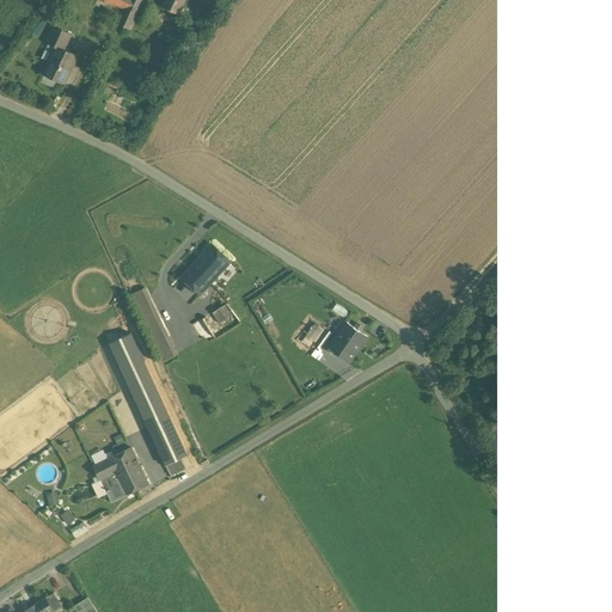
[(128,0),(124,8),(117,23),(132,30),(145,0),(128,0)]
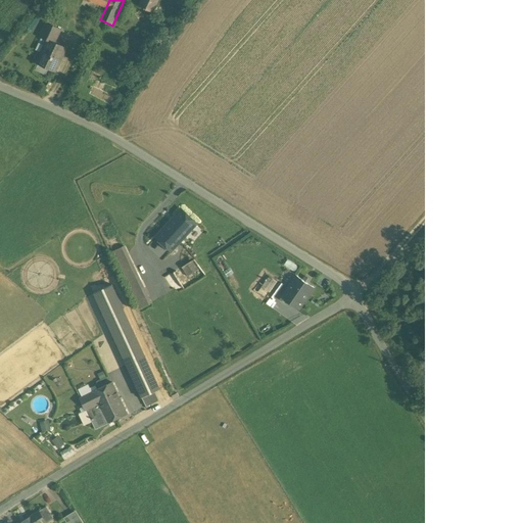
[(141,0),(139,6),(153,12),(158,0),(141,0)]
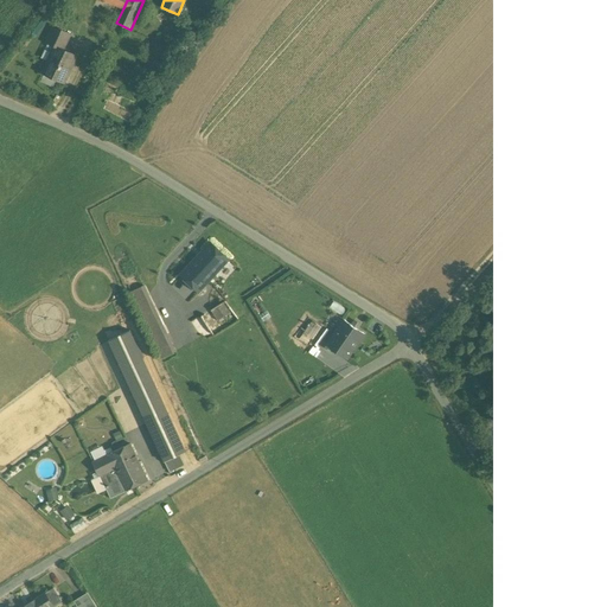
[(70,33),(55,26),(51,34),(66,42),(70,33)]
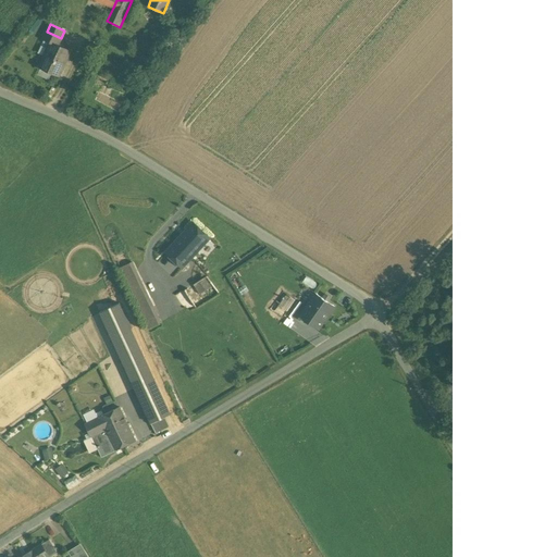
[(61,38),(47,32),(44,38),(52,42),(40,67),(59,75),(71,50),(58,45),(61,38)]
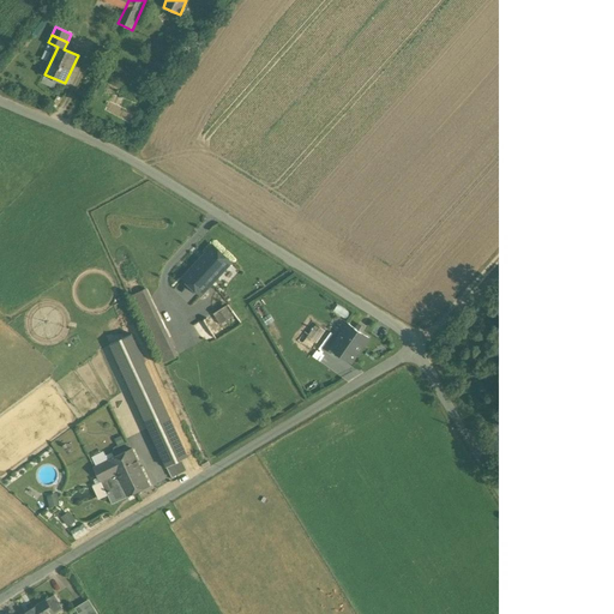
[(214,245),(197,262),(216,280),(233,263),(214,245)]
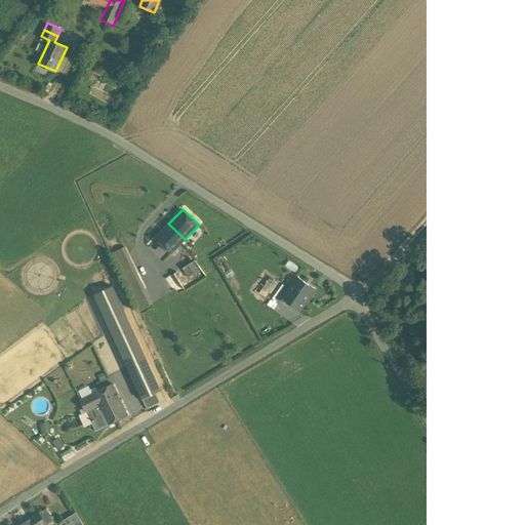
[(185,239),(168,224),(156,237),(172,252),(185,239)]
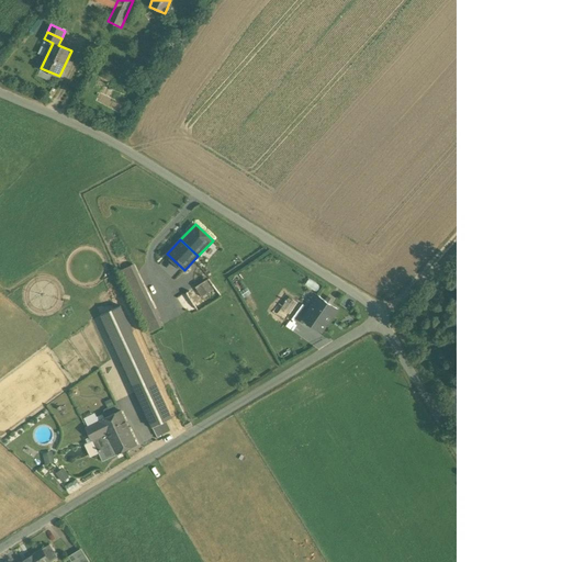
[(138,278),(136,280),(128,263),(114,271),(143,330),(159,322),(157,318),(159,317),(152,302),(144,282),(142,283),(138,278)]
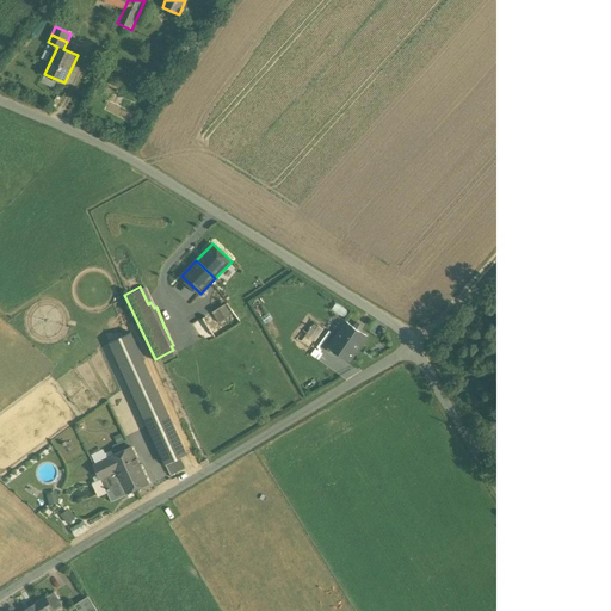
[(245,318),(233,300),(227,302),(239,321),(245,318)]
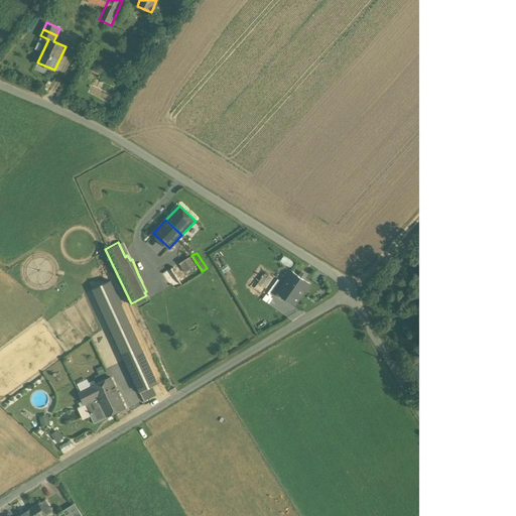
[(191,255),(164,273),(174,289),(202,271),(191,255)]
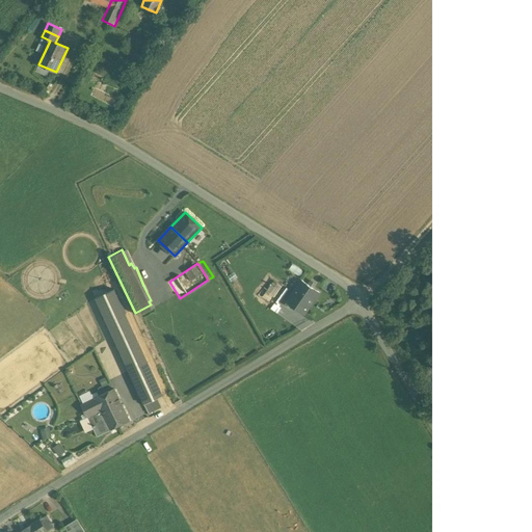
[(270,278),(259,295),(270,302),(282,286),(270,278)]
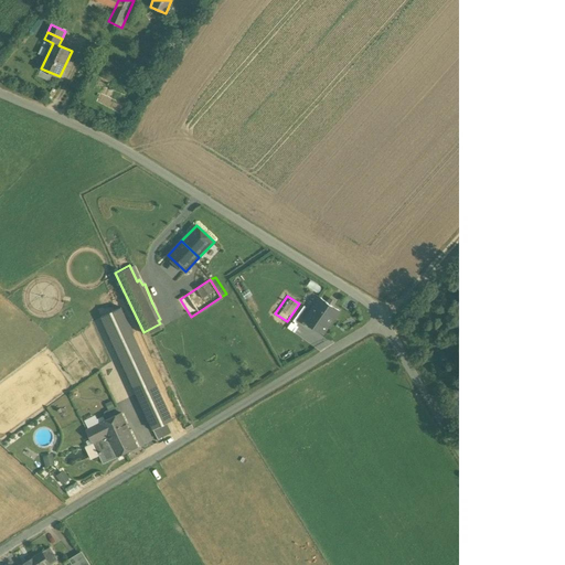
[(339,311),(318,296),(310,307),(321,315),(322,316),(331,321),(339,311)]
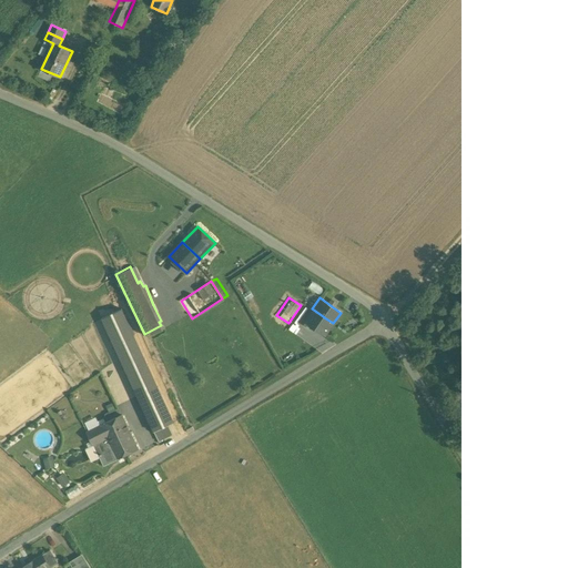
[(174,423),(122,308),(102,318),(154,432),(169,426),(174,423)]
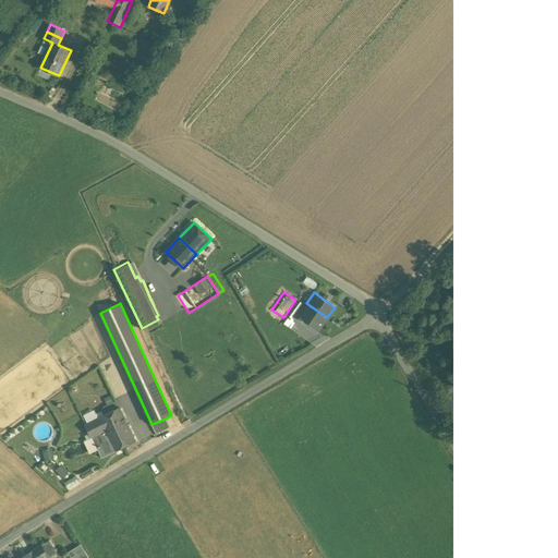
[(317,311),(306,303),(299,314),(310,323),(317,311)]
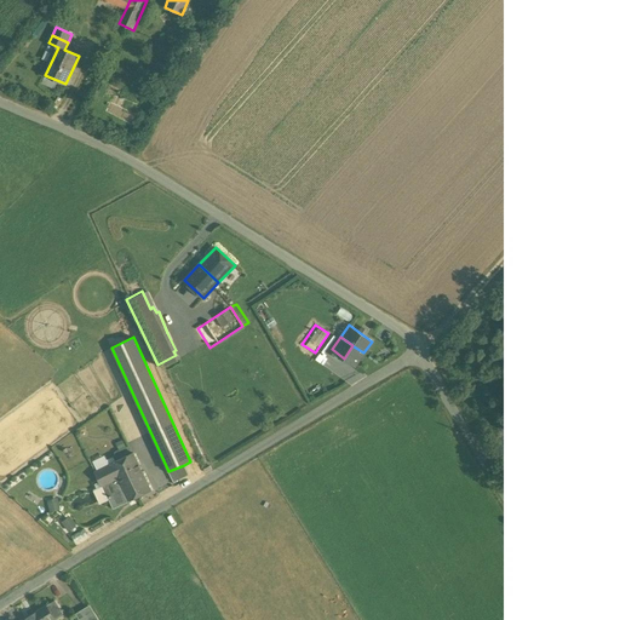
[(354,346),(352,345),(344,359),(355,366),(363,352),(354,346)]
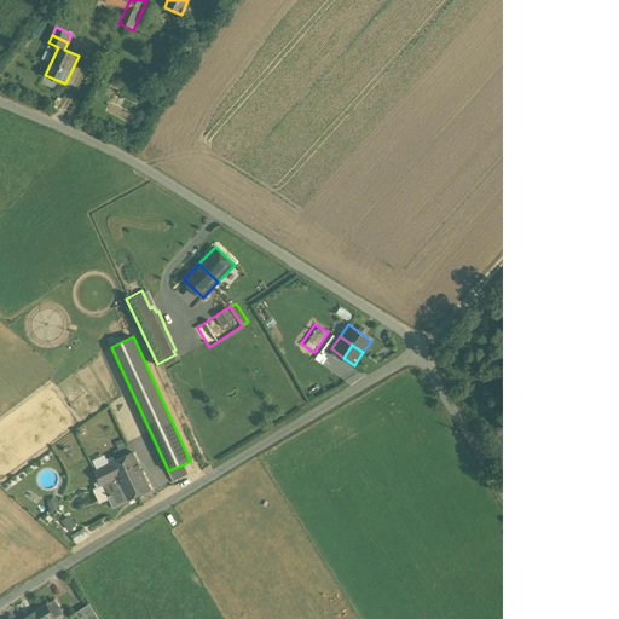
[(133,452),(109,464),(117,478),(119,481),(142,470),(133,452)]
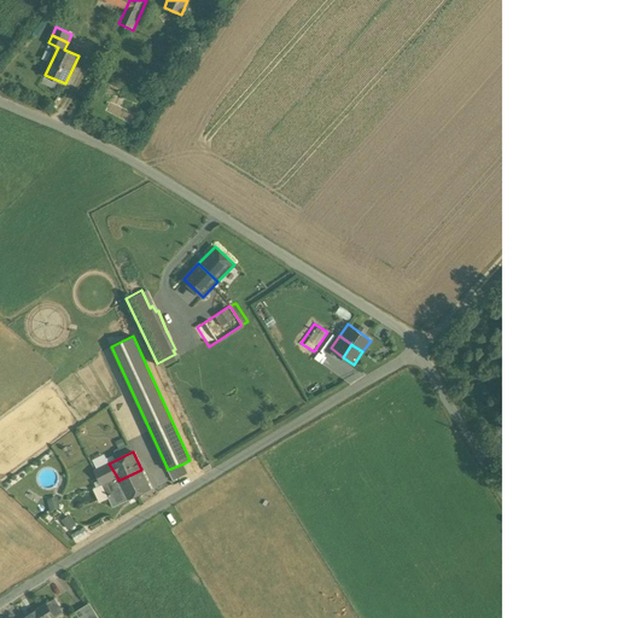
[(109,464),(94,471),(101,485),(117,477),(109,464)]
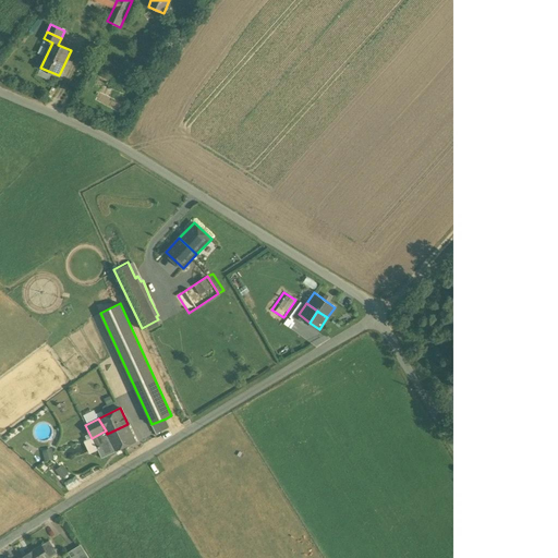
[(166,419),(152,424),(156,434),(170,426),(166,419)]
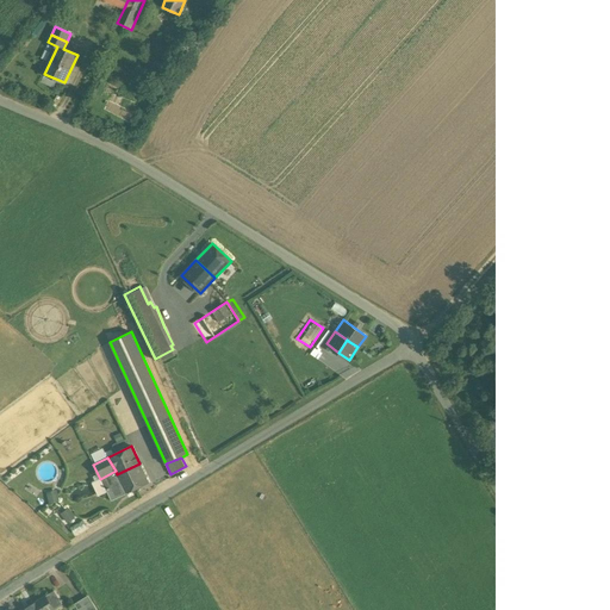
[(139,464),(117,474),(122,483),(126,493),(149,483),(139,464)]
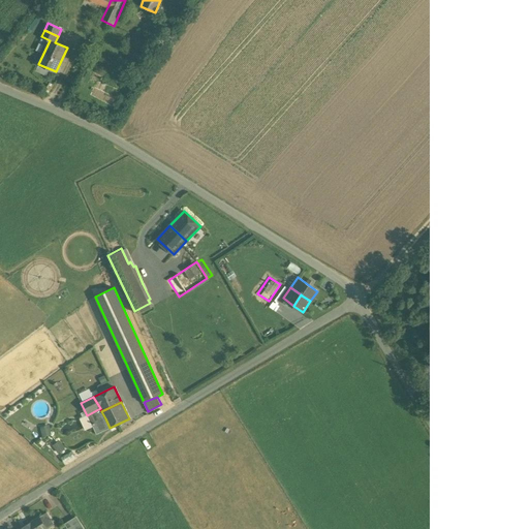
[(87,415),(92,425),(105,418),(101,411),(100,408),(87,415)]
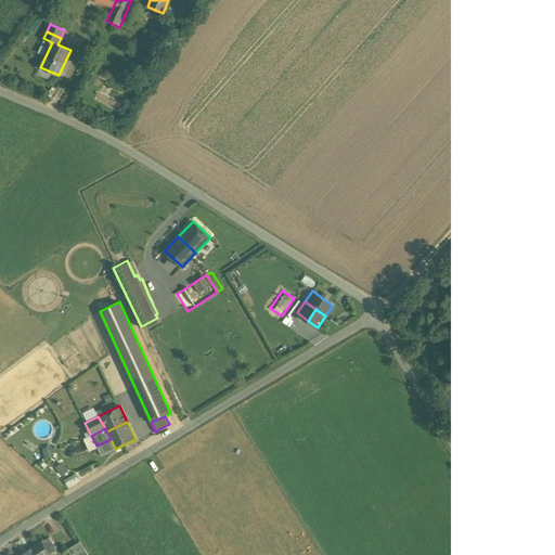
[(111,439),(97,446),(101,455),(115,449),(111,439)]
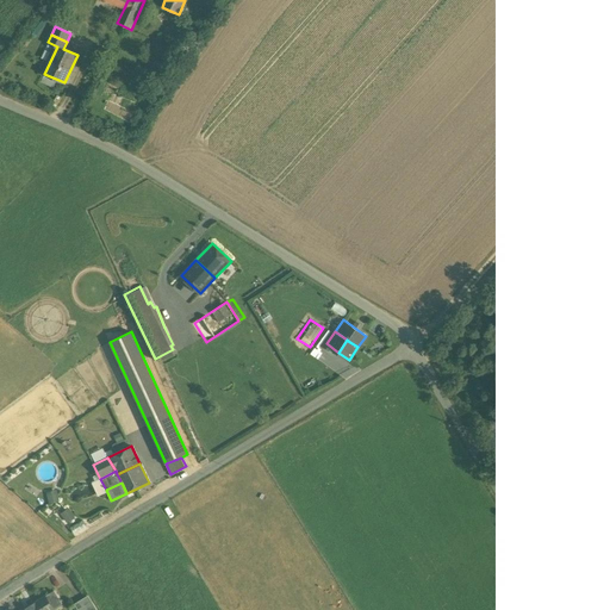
[(47,491),(49,502),(60,499),(56,489),(47,491)]
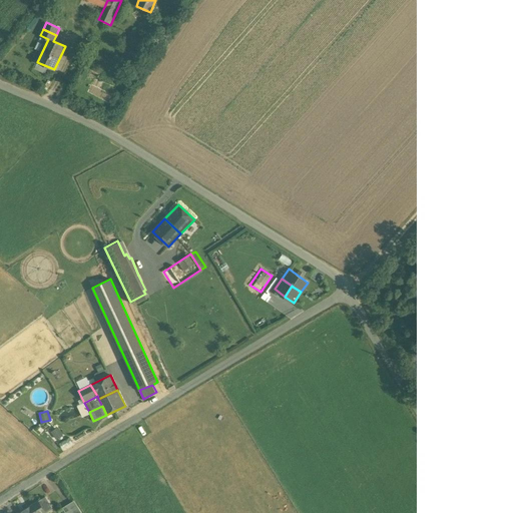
[(58,426),(51,430),(56,438),(63,434),(58,426)]
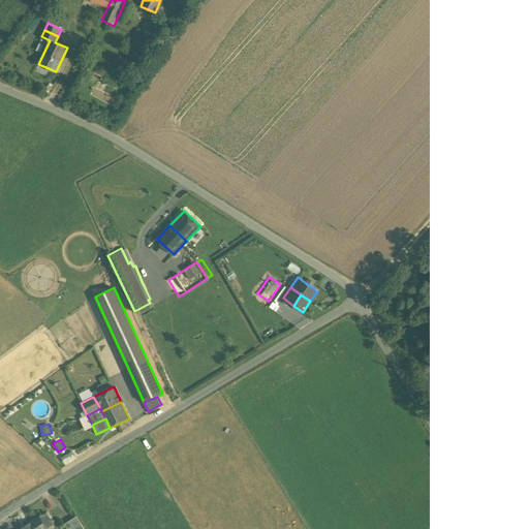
[(48,512),(39,517),(47,528),(54,523),(48,512)]
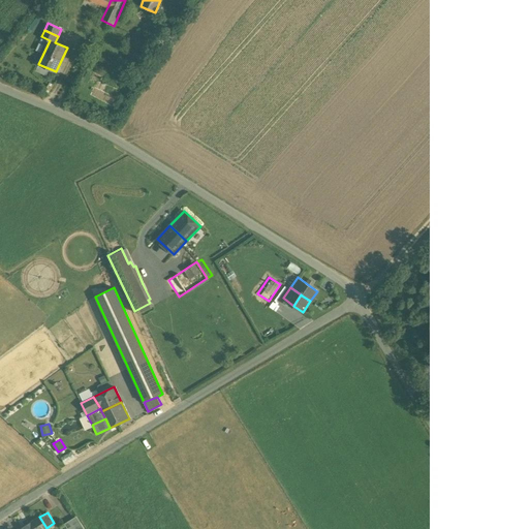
[(84,528),(76,516),(64,524),(67,528),(84,528)]
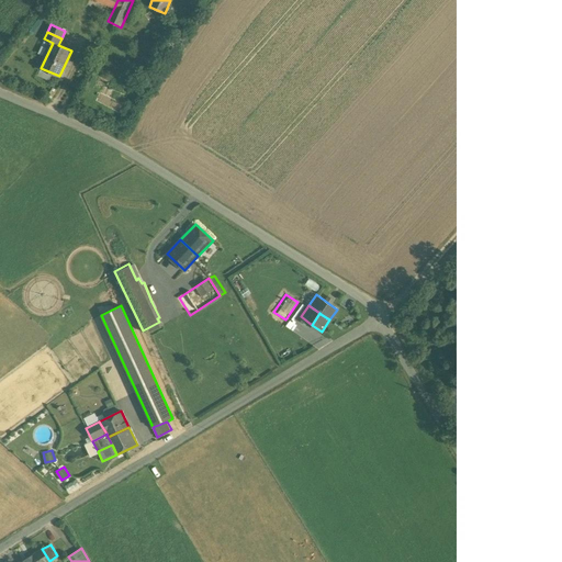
[(42,549),(21,561),(47,561),(49,561),(42,549)]
